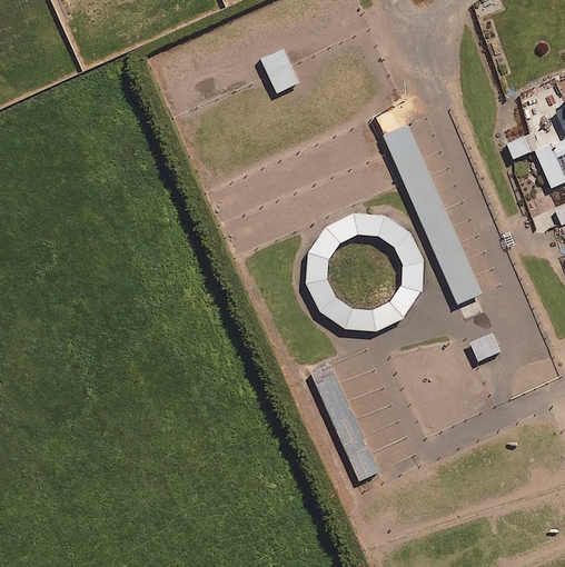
[(298,82),(281,47),(259,57),(276,92),(298,82)]
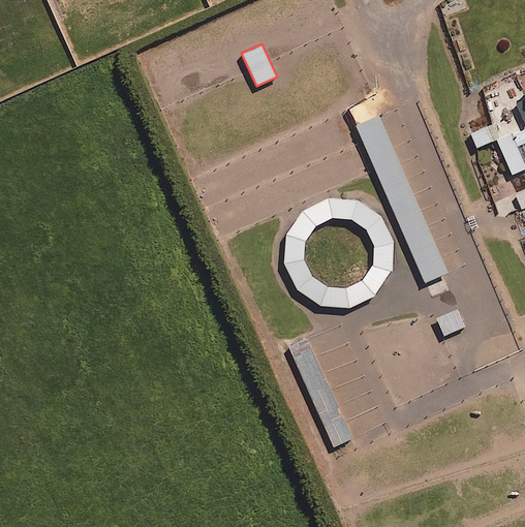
[(524,167),(524,91),(514,97),(524,124),(524,128),(497,141),(511,174),(524,167)]
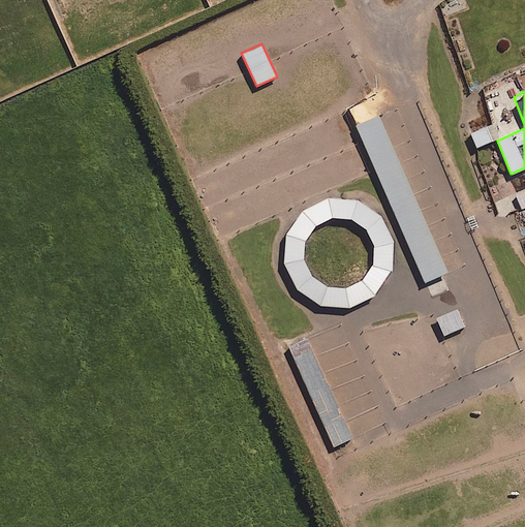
[(378,116),(356,125),(424,282),(446,273),(378,116)]
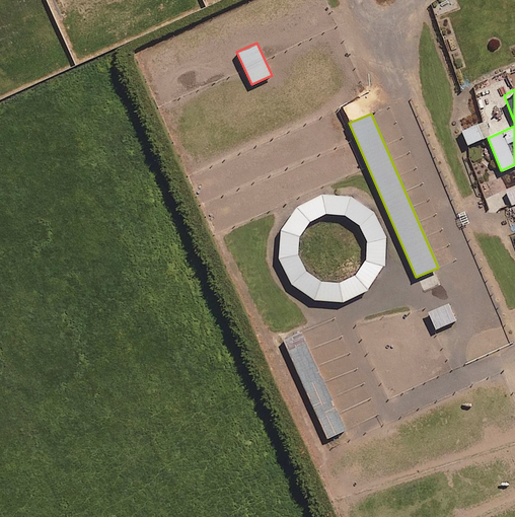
[(296,208),(279,231),(278,261),(291,284),(312,300),(344,303),(367,289),(384,265),(385,237),(373,212),(350,196),(321,196),(296,208)]
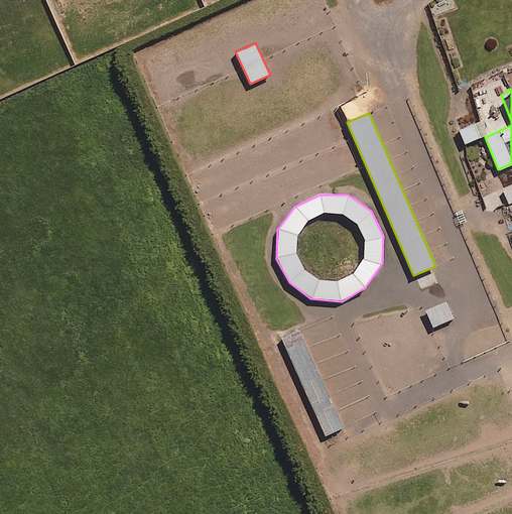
[(452,318),(444,301),(425,309),(432,327),(452,318)]
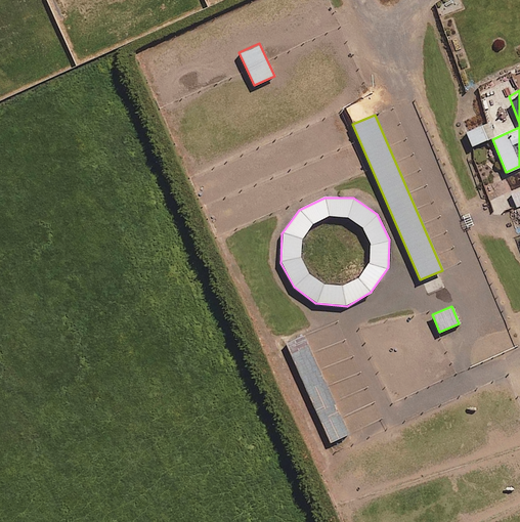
[(346,435),(303,337),(286,345),(330,442),(346,435)]
